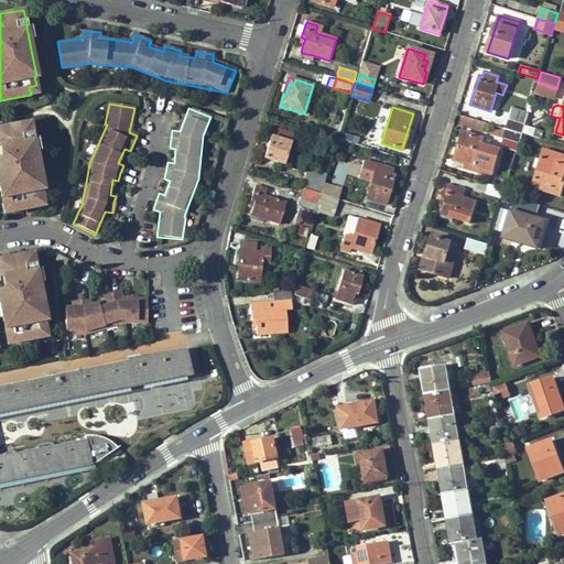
[(512,108),(506,129),(521,134),(522,133),(524,126),(528,114),(512,108)]
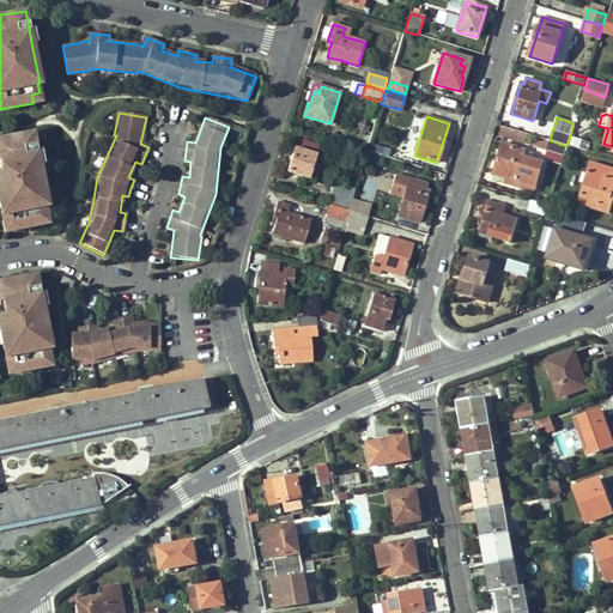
[(35,132),(0,138),(0,199),(0,201),(6,231),(40,224),(38,216),(48,214),(47,205),(49,204),(46,189),(41,164),(38,150),(37,146),(35,132)]
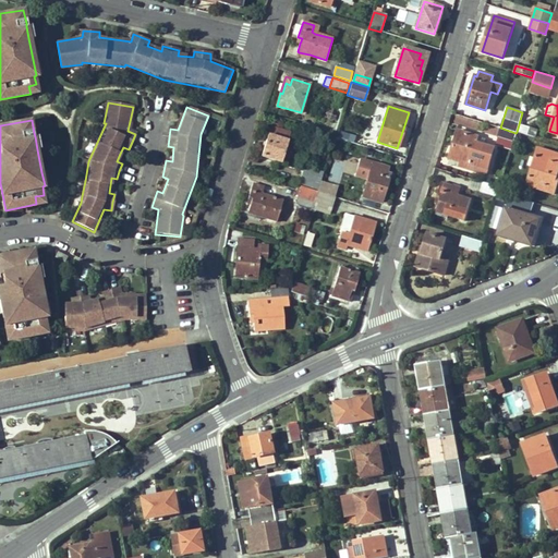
[(497,135),(498,129),(483,124),(481,132),(497,135)]
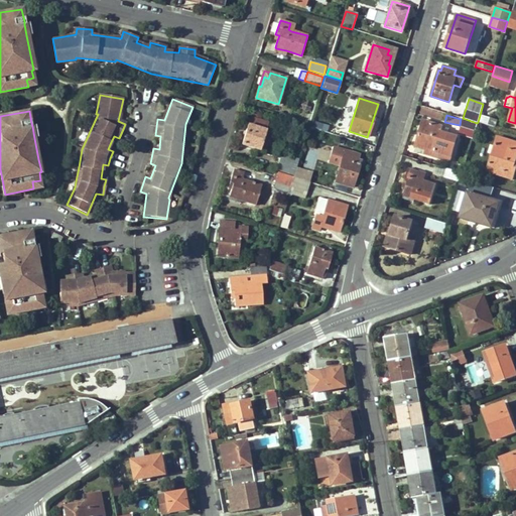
[(478,122),(495,127),(496,124),(497,121),(480,115),(478,122)]
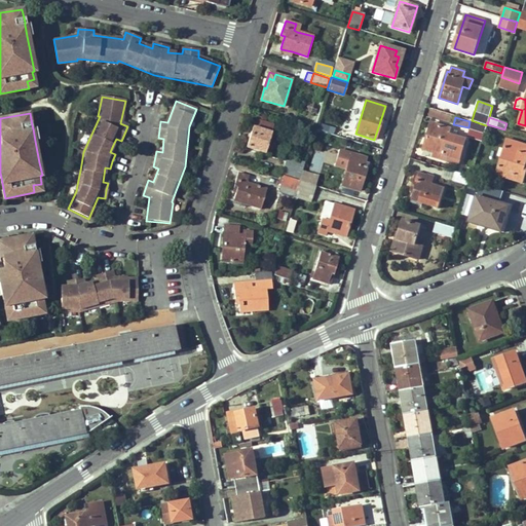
[(255,119),(253,127),(270,134),(273,124),(255,119)]
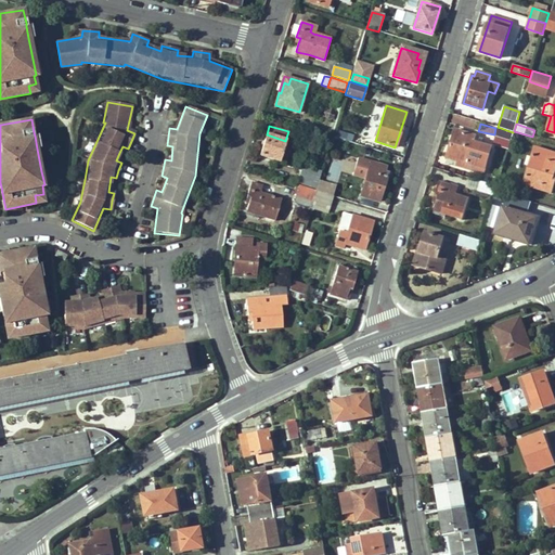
[(511,140),(513,132),(498,127),(494,136),(495,136),(511,140)]
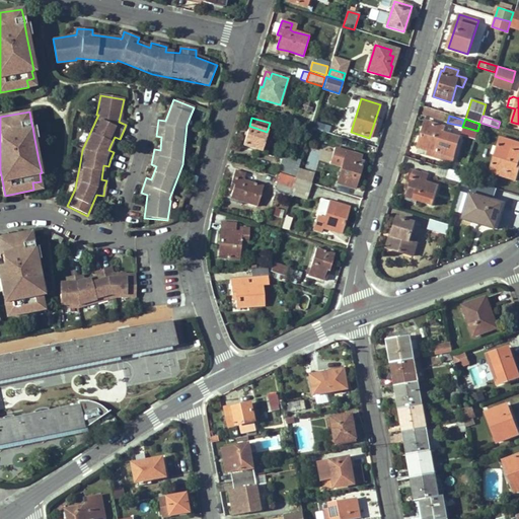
[(418,145),(429,149),(433,150),(432,155),(440,158),(441,153),(453,157),(459,138),(443,133),(445,127),(426,121),(418,145)]
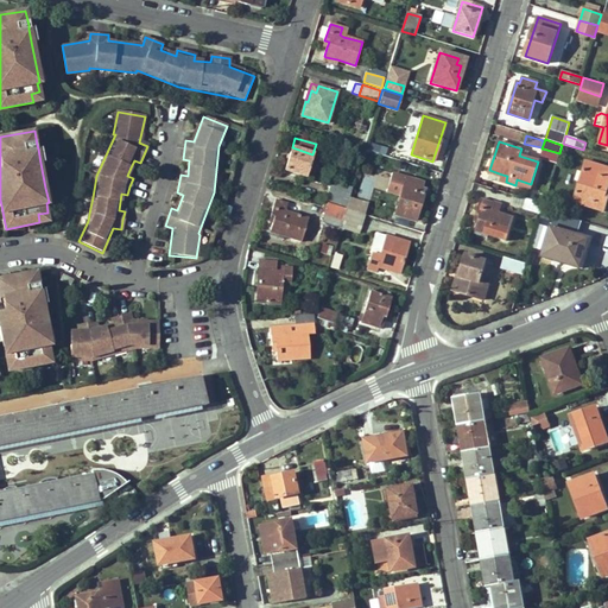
[(312,154),(292,147),(285,170),(306,177),(312,154)]
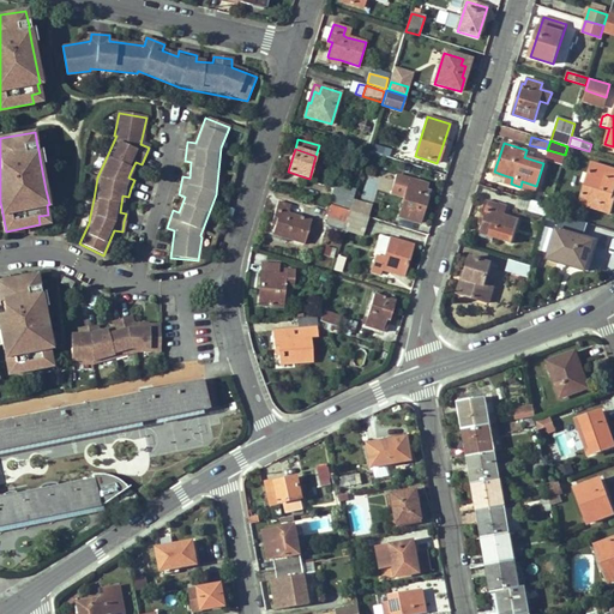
[(563,164),(565,155),(548,150),(546,158),(563,164)]
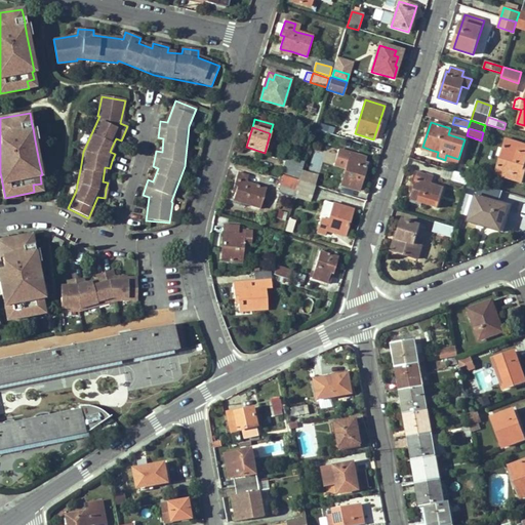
[(524,145),(507,139),(495,173),(520,180),(524,166),(524,163),(524,160),(524,157),(524,145)]
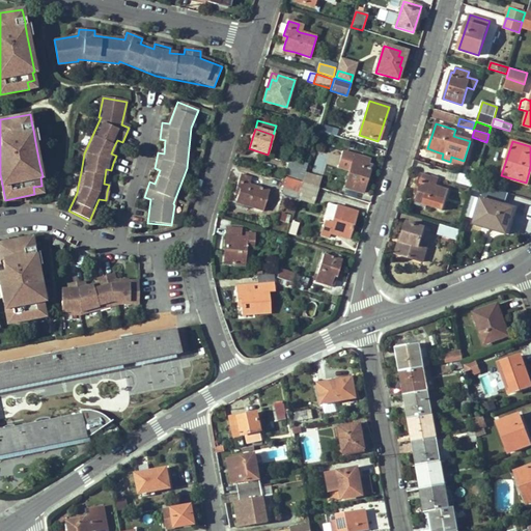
[(369,161),(357,157),(356,162),(354,161),(344,188),(363,193),(370,169),(367,168),(369,161)]
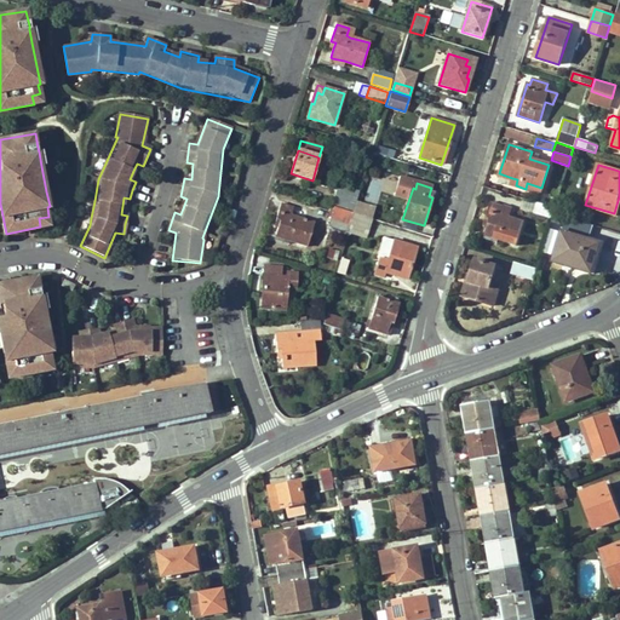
[(541,188),(527,183),(526,189),(539,194),(541,188)]
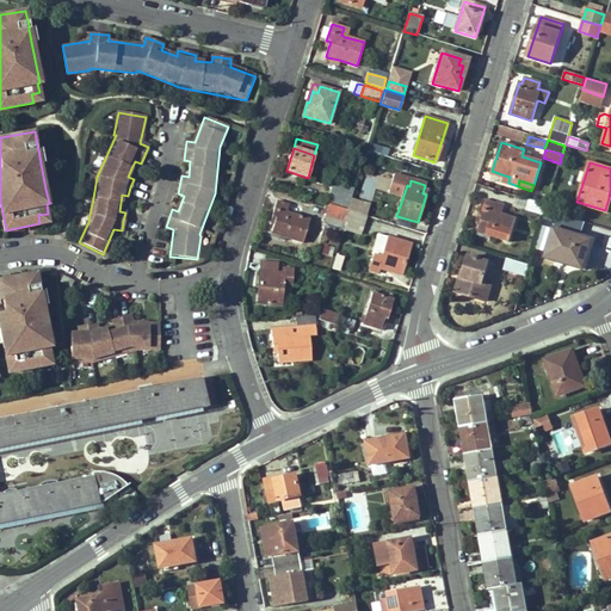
[(334,183),(332,192),(349,197),(351,198),(353,189),(334,183)]
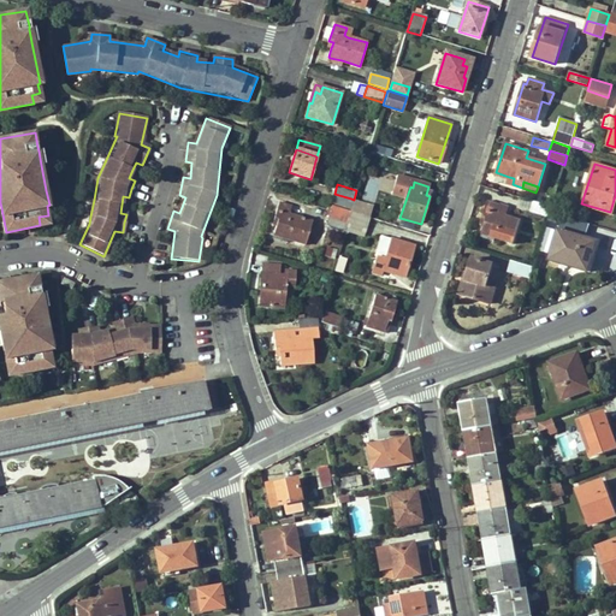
[(351,199),(335,194),(331,203),(348,209),(351,199)]
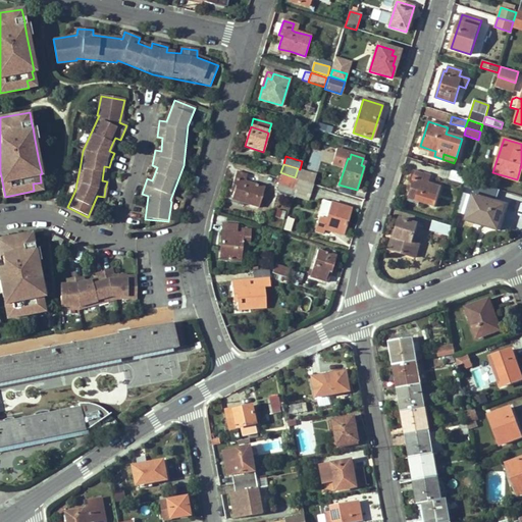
[(465,184),(450,178),(452,172),(440,169),(438,175),(447,178),(445,181),(464,188),(465,184)]
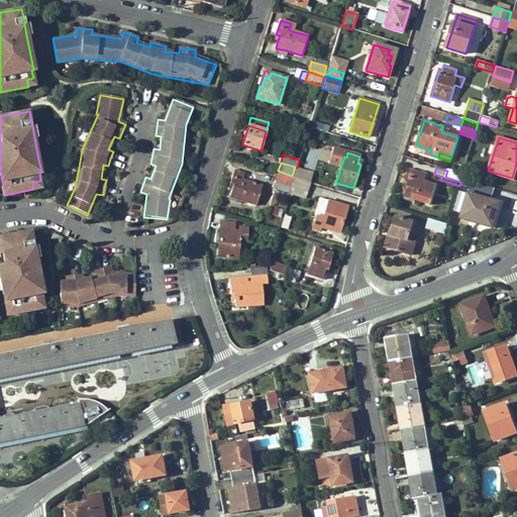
[(409,169),(405,183),(408,184),(404,196),(431,204),(437,184),(421,179),(418,178),(420,172),(409,169)]
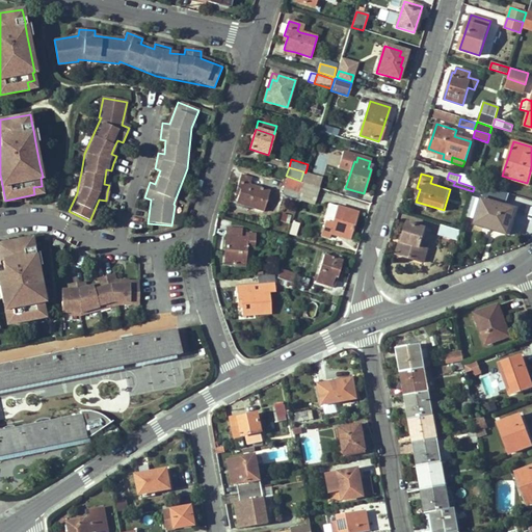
[(461,174),(460,176),(458,182),(474,187),(475,182),(476,178),(461,174)]
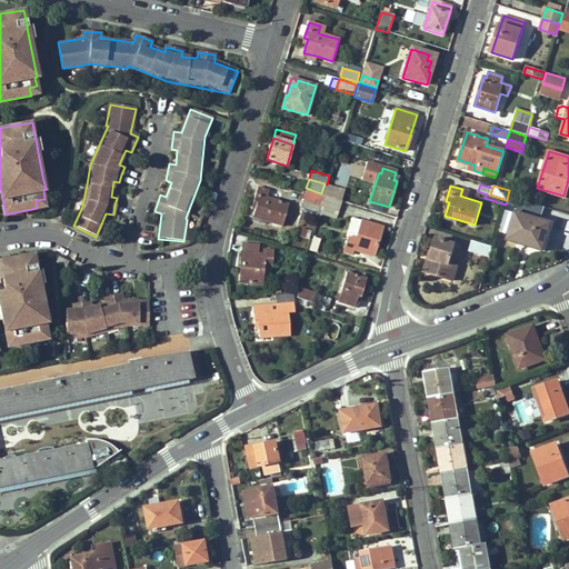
[(268,191),(258,188),(252,203),(256,205),(255,211),(252,218),(280,227),(287,205),(266,198),(268,191)]
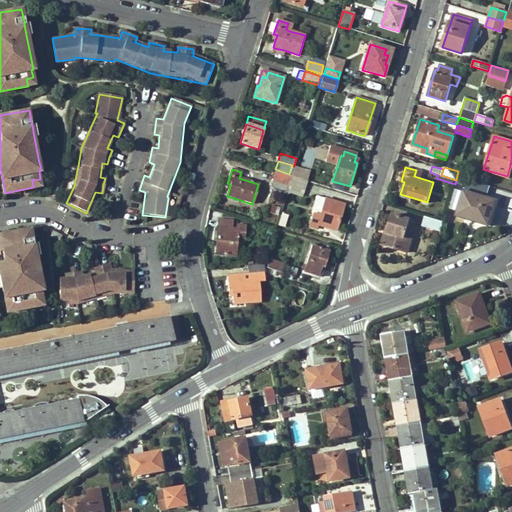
[(290,176),(275,171),(271,187),(285,192),(288,184),(290,176)]
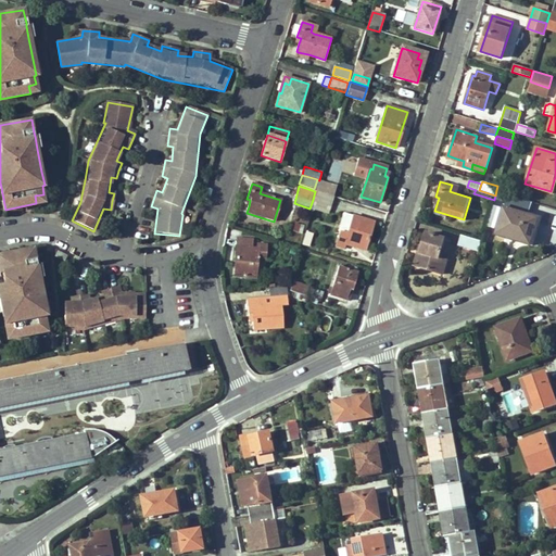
[(315,191),(313,200),(331,205),(333,197),(315,191)]
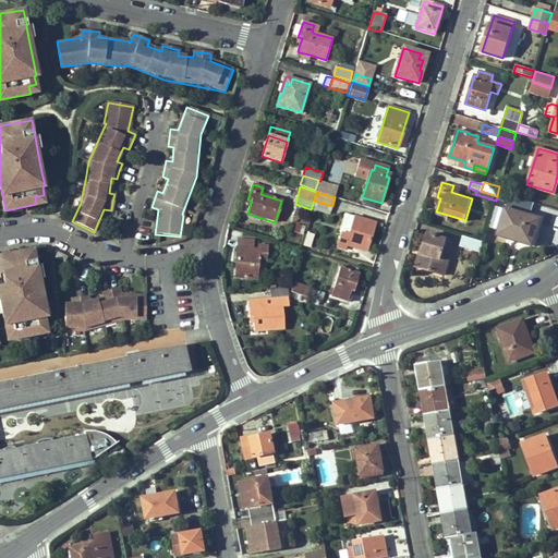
[(44,195),(35,196),(36,204),(46,202),(44,195)]
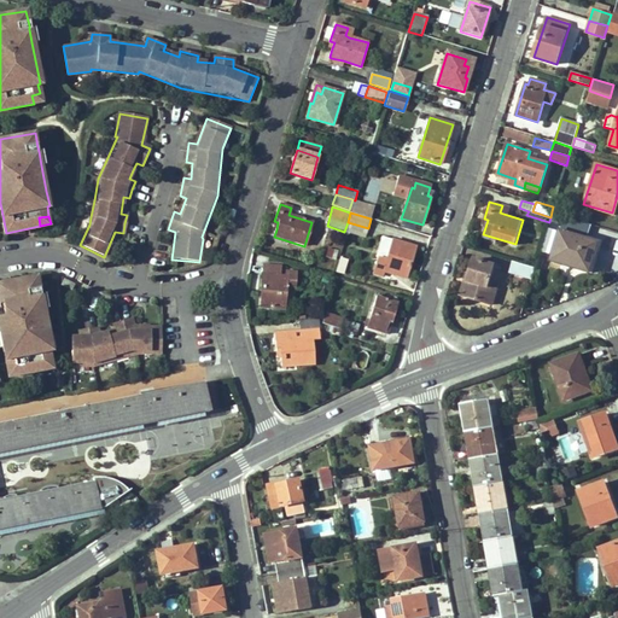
[(551,261),(563,264),(564,260),(590,268),(599,243),(560,231),(551,261)]
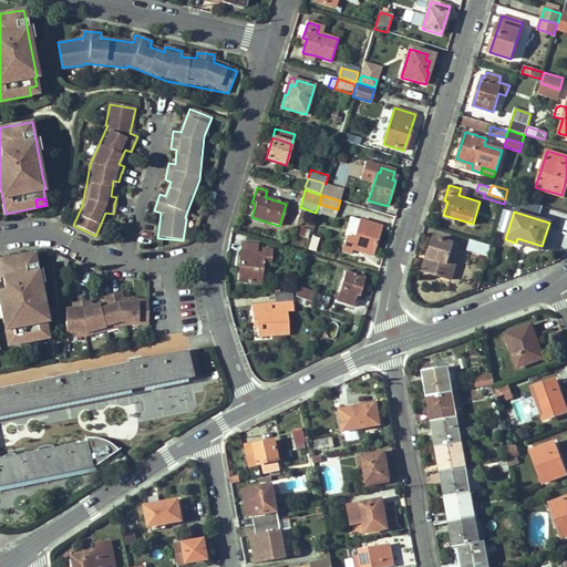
[(381,227),(360,220),(354,238),(348,236),(343,251),(351,254),(353,248),(372,255),(381,227)]
